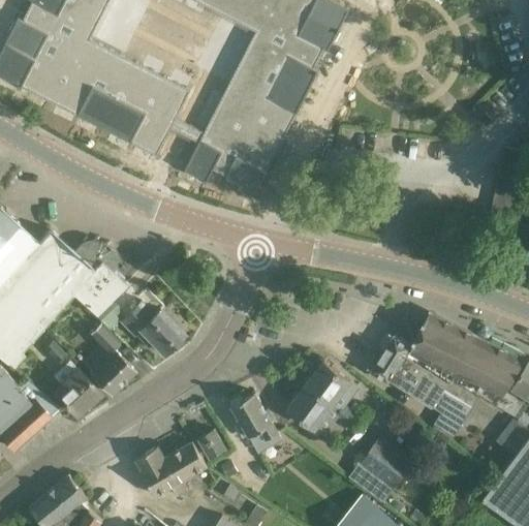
[(41,0),(5,83),(175,161),(187,134),(218,149),(205,179),(225,189),(231,177),(275,199),(358,6),(342,0),(41,0)]
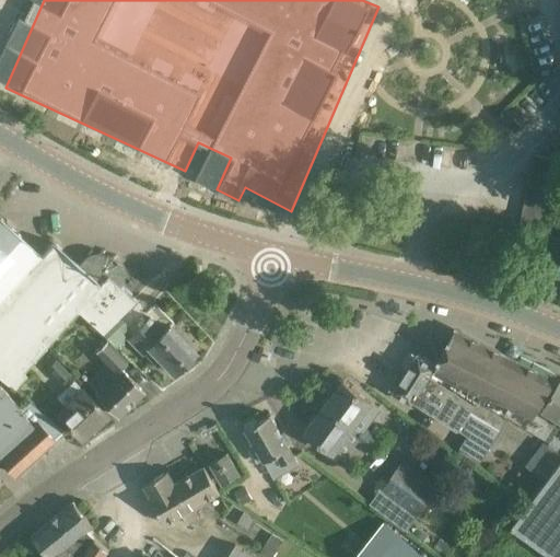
[(556,189),(558,177),(533,171),(529,184),(556,189)]
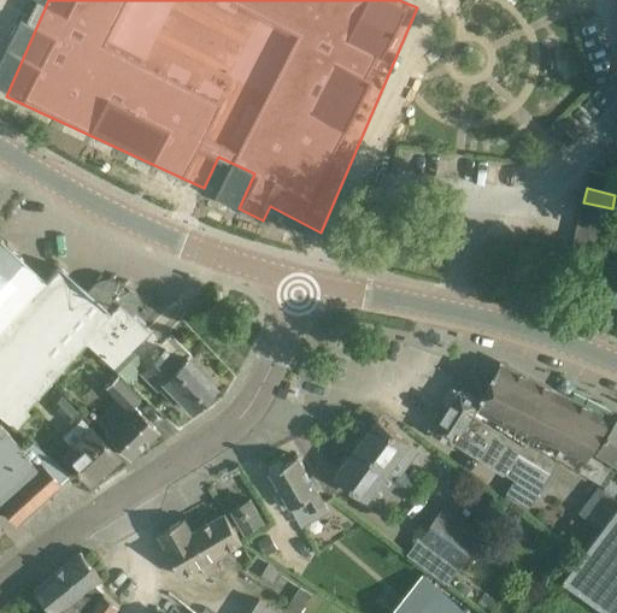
[(609,223),(612,208),(583,202),(580,217),(609,223)]
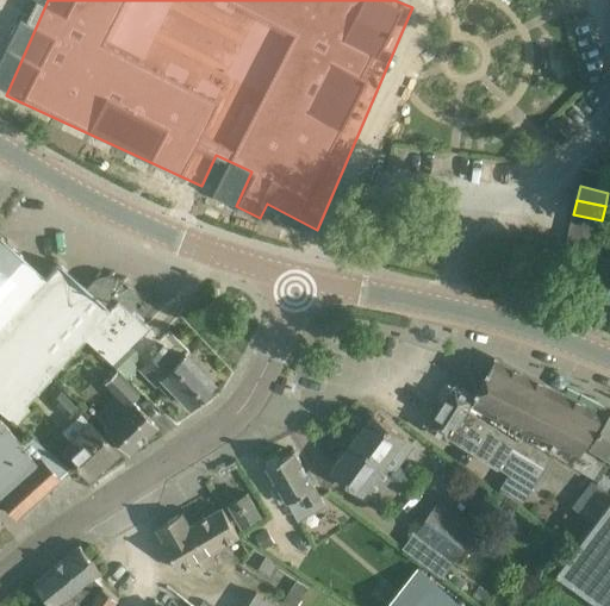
[(599,235),(602,220),(573,214),(571,227),(599,235)]
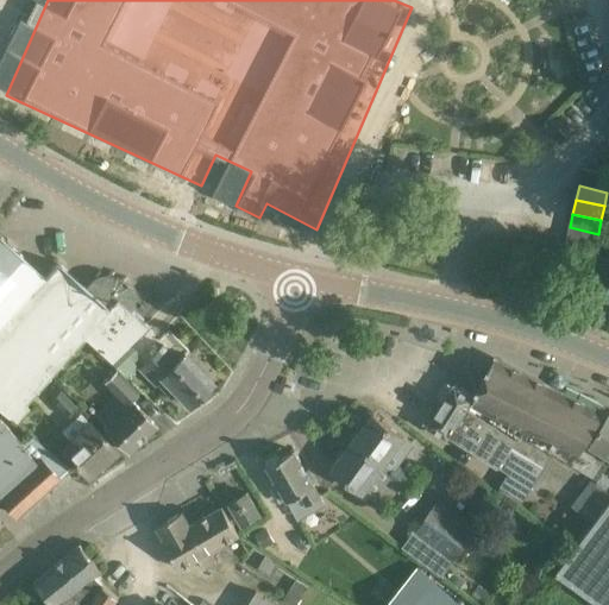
[(595,247),(598,234),(570,227),(566,241),(595,247)]
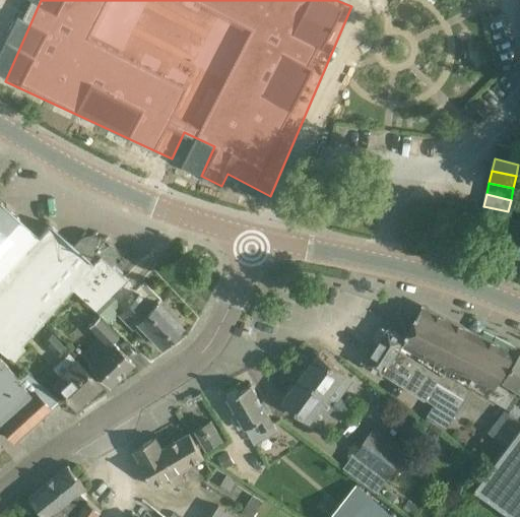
[(39,239),(0,204),(0,351),(12,363),(23,348),(21,347),(71,289),(94,310),(110,296),(125,282),(90,250),(83,258),(50,228),(39,239)]
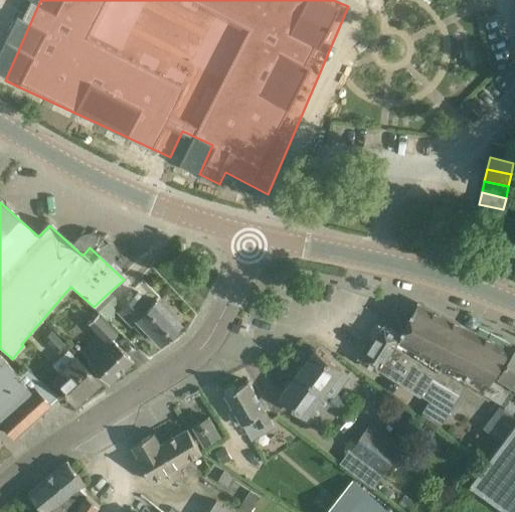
[(111,310),(119,303),(109,293),(94,307),(93,308),(107,322),(115,314),(111,310)]
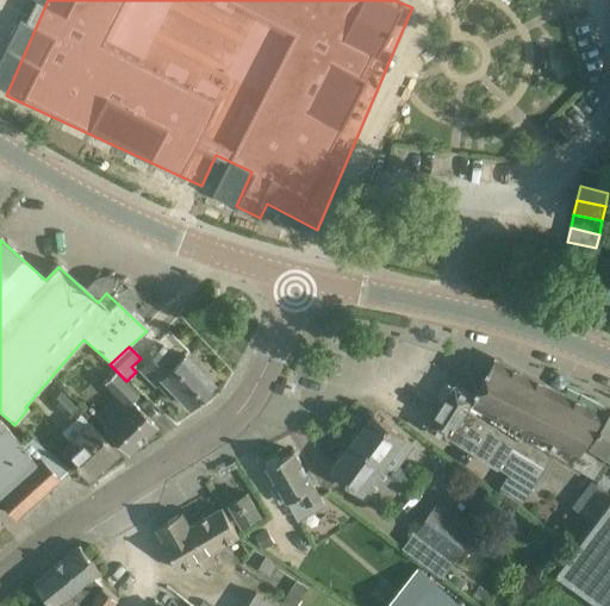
[(179,363),(163,349),(139,372),(156,388),(157,387),(168,399),(174,393),(190,408),(201,397),(205,397),(209,392),(209,389),(213,386),(185,357),(179,363)]
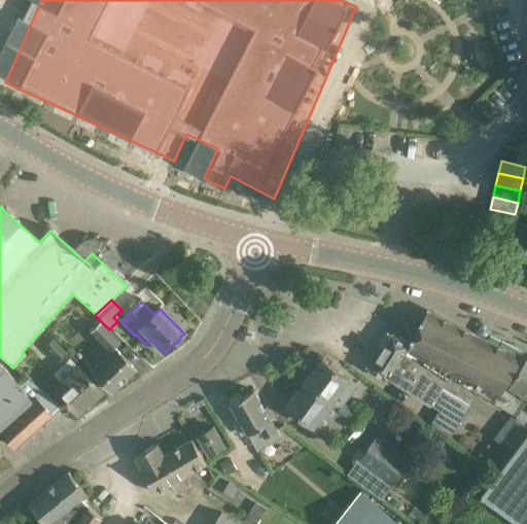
[(517,418),(526,404),(503,391),(522,360),(429,312),(412,346),(409,351),(452,375),(450,379),(495,405),(517,418)]
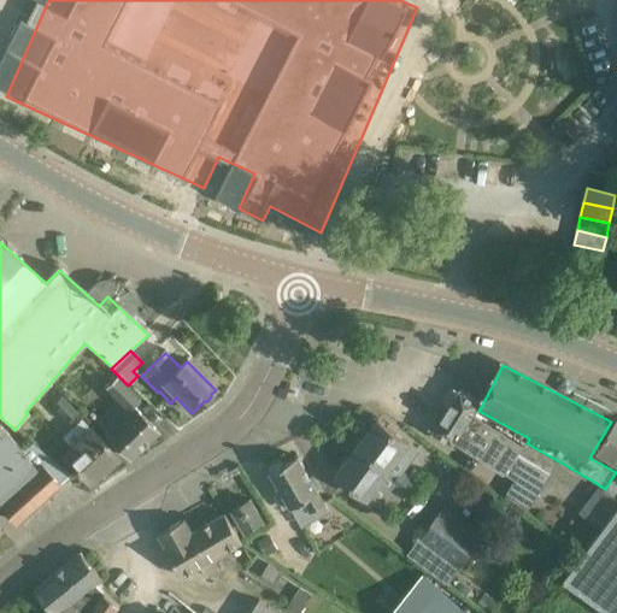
[(128,385),(111,369),(110,371),(117,378),(105,390),(117,402),(98,420),(107,430),(105,434),(131,461),(159,434),(134,407),(141,400),(128,387),(128,385)]
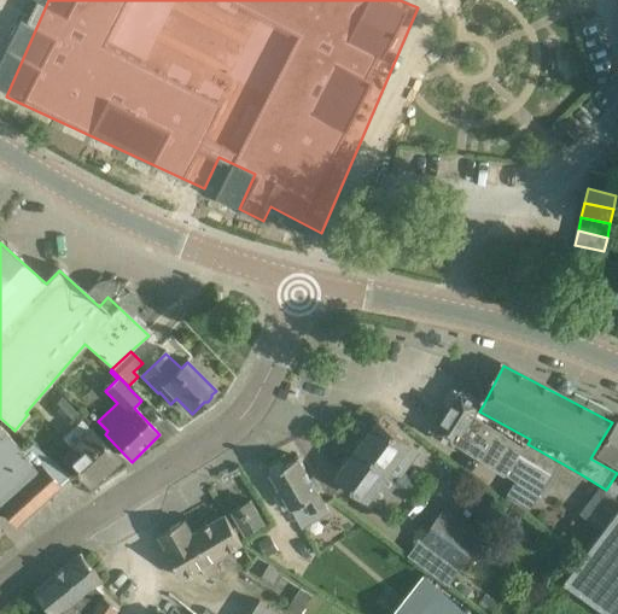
[(524,446),(476,416),(483,405),(462,391),(435,434),(456,449),(459,445),(517,483),(508,495),(531,510),(551,480),(517,457),(524,446)]
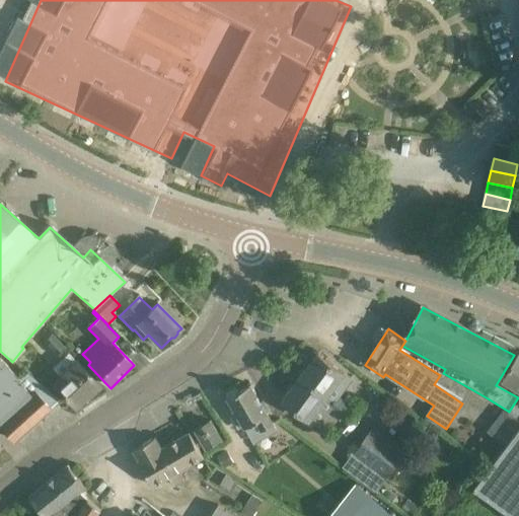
[(51,335),(42,344),(55,358),(64,349),(51,335)]
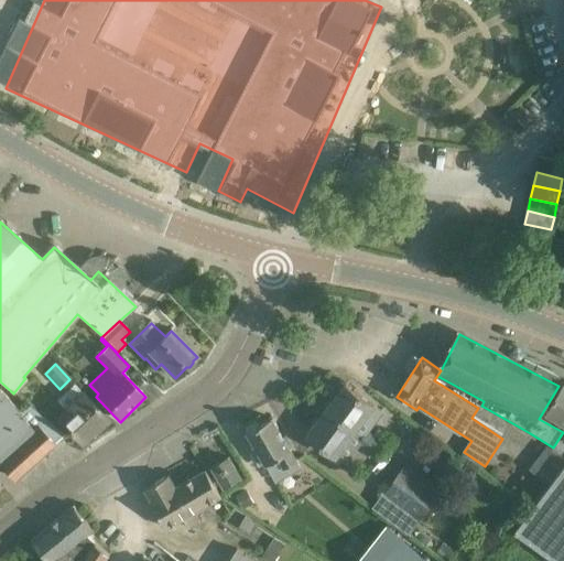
[(82,395),(74,386),(55,403),(63,411),(57,418),(82,443),(93,433),(95,434),(105,425),(104,423),(107,420),(83,394),(82,395)]
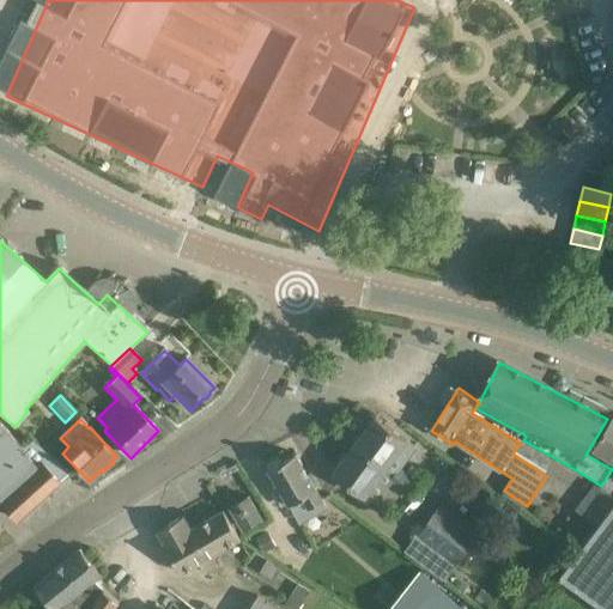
[(395,475),(419,493),(424,487),(401,470),(417,450),(376,420),(356,446),(387,469),(395,475)]
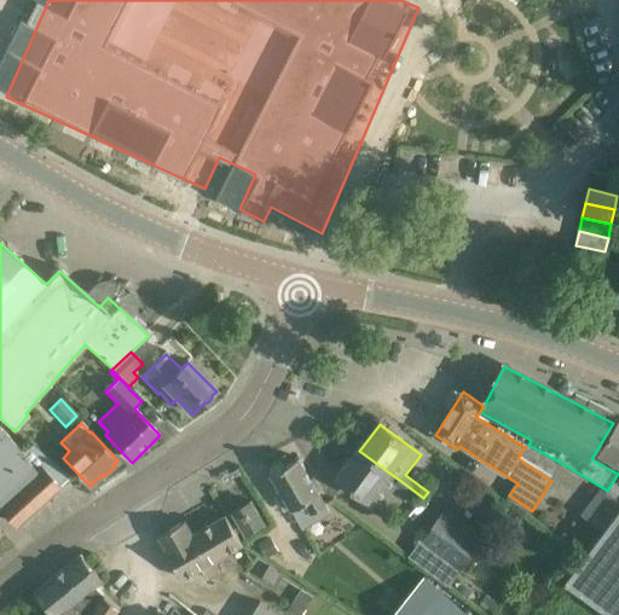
[(618,424),(601,456),(618,466),(618,424)]
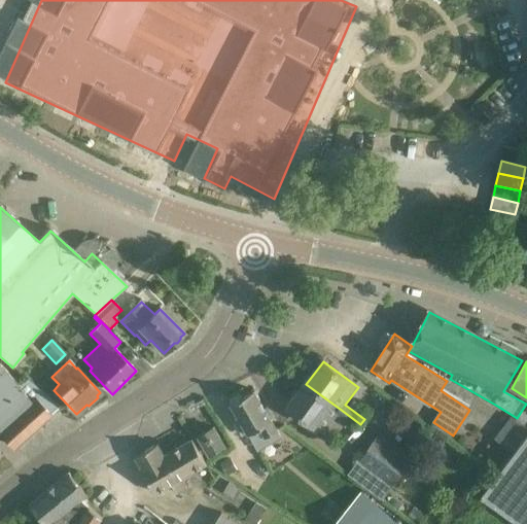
[(20,386),(0,364),(0,432),(13,448),(49,414),(50,415),(60,407),(58,405),(27,380),(20,386)]
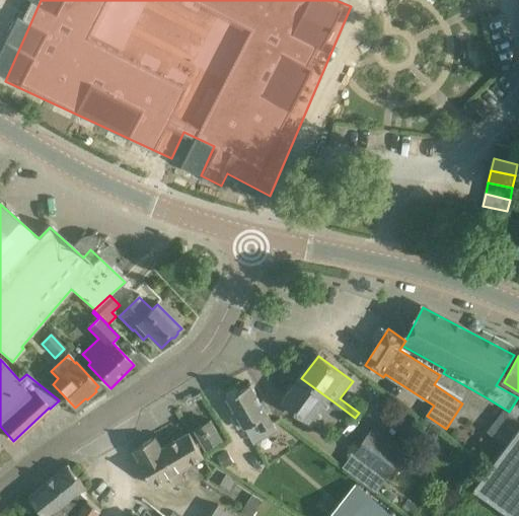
[(309,422),(327,397),(301,378),(284,402),(309,422)]
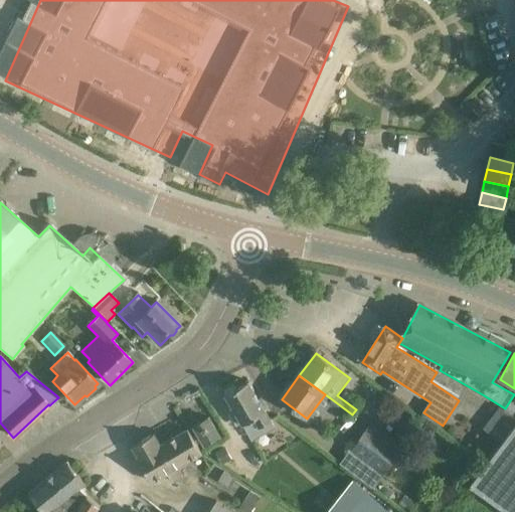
[(241,424),(242,427),(252,443),(275,431),(271,423),(264,410),(266,409),(261,399),(259,400),(249,383),(242,387),(241,386),(234,390),(235,391),(226,396),(234,412),(229,415),(236,428),(241,424)]
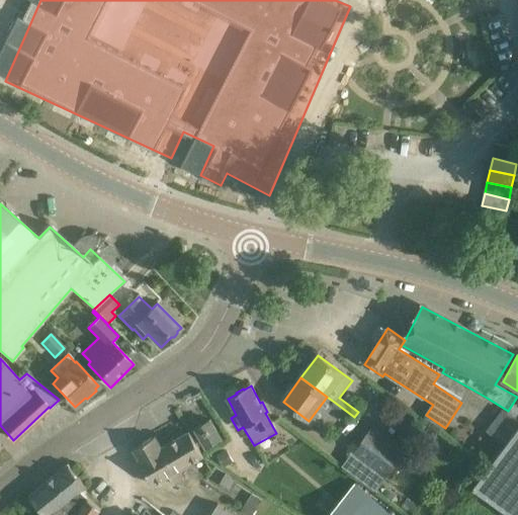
[(334,402),(333,402),(327,411),(347,426),(354,417),(334,402)]
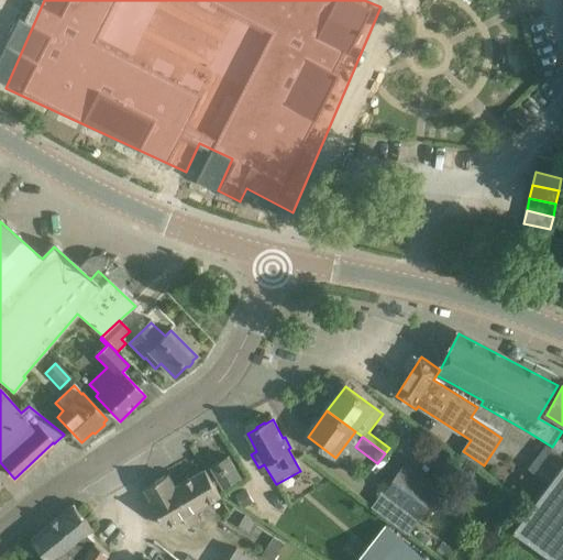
[(548,486),(562,467),(562,460),(545,448),(529,471),(548,486)]
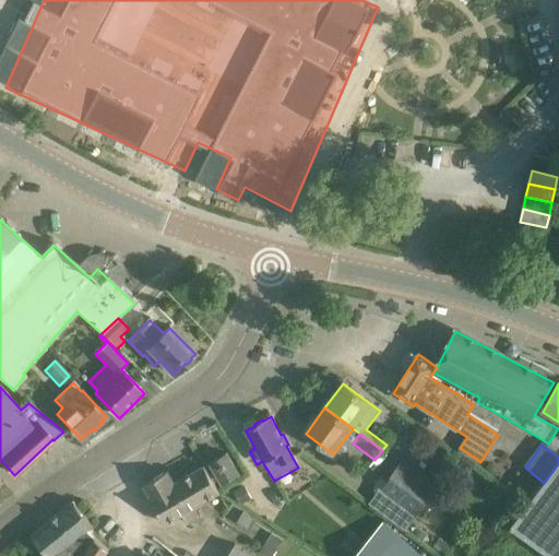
[(238,475),(227,456),(211,464),(223,485),(238,475)]
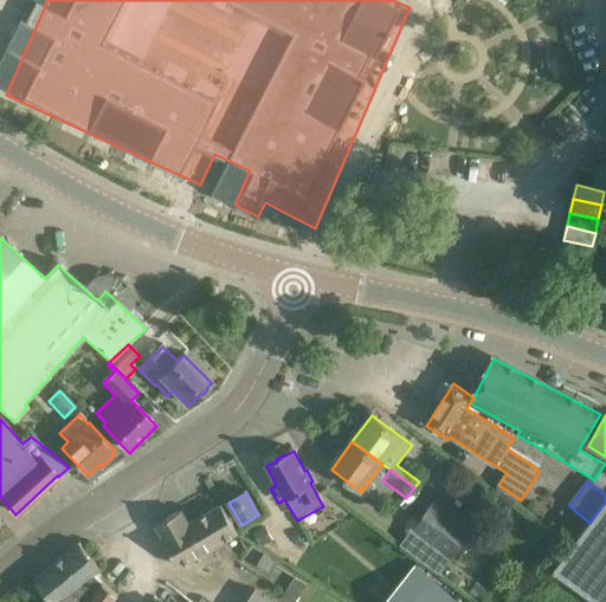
[(413,529),(452,557),(471,530),(433,503),(432,502),(413,529)]
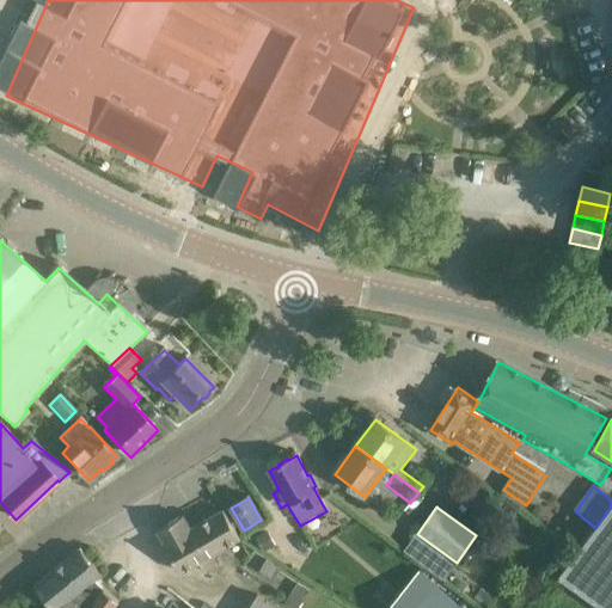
[(611,607),(611,507),(595,528),(558,577),(600,607),(611,607)]
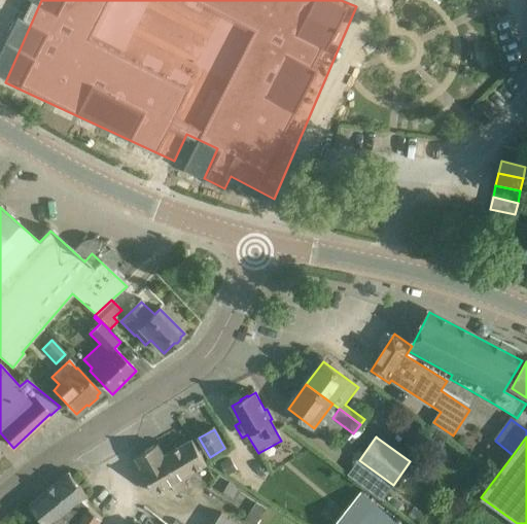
[(160,447),(137,459),(156,495),(172,486),(176,495),(187,489),(182,481),(184,480),(186,482),(194,478),(192,475),(207,466),(194,442),(165,457),(160,447)]
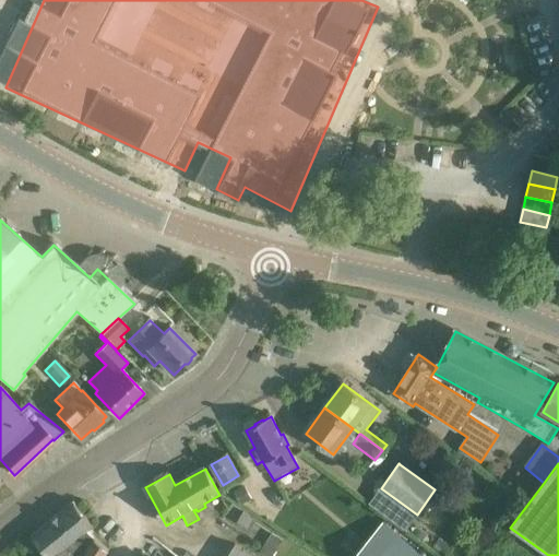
[(245,488),(235,494),(241,505),(251,499),(245,488)]
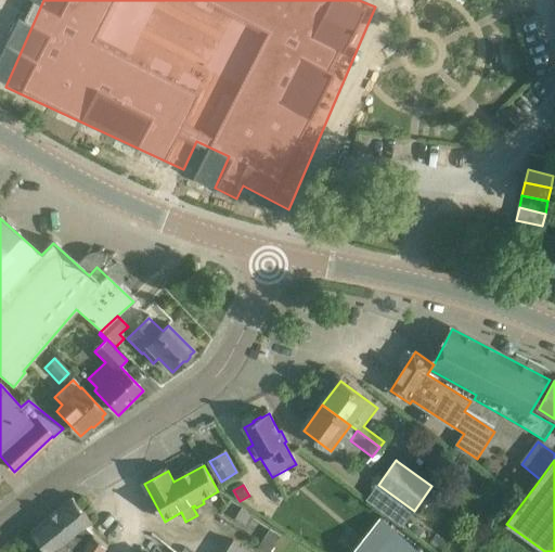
[(106,551),(108,549),(86,528),(91,524),(73,500),(33,533),(49,551),(106,551)]
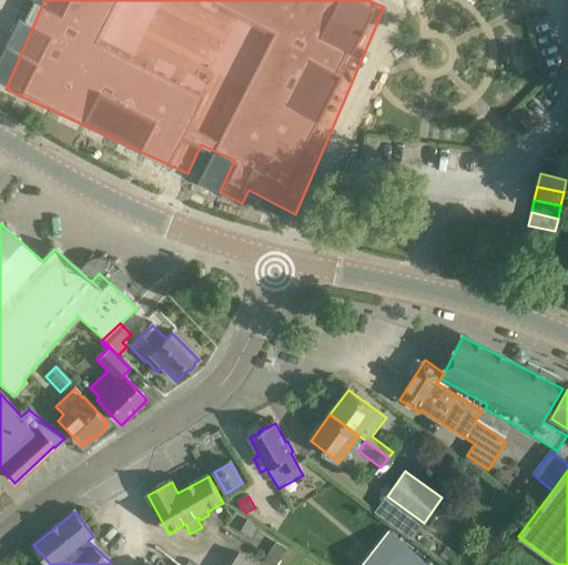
[(247,521),(240,533),(254,542),(262,530),(247,521)]
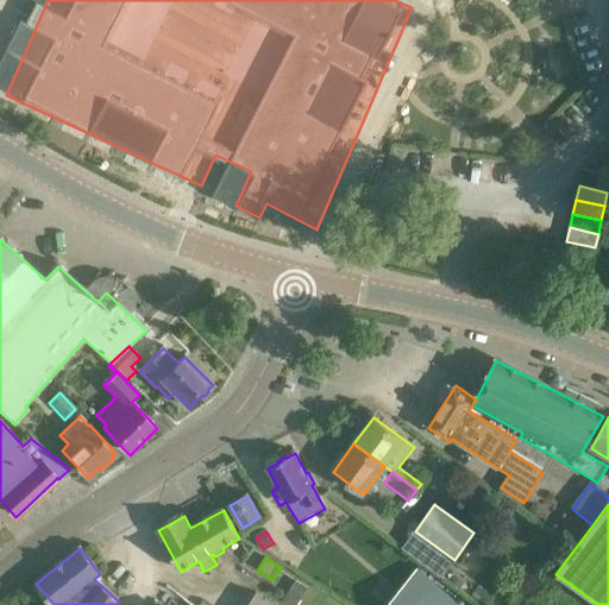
[(418,569),(389,604),(459,604),(419,569),(418,569)]
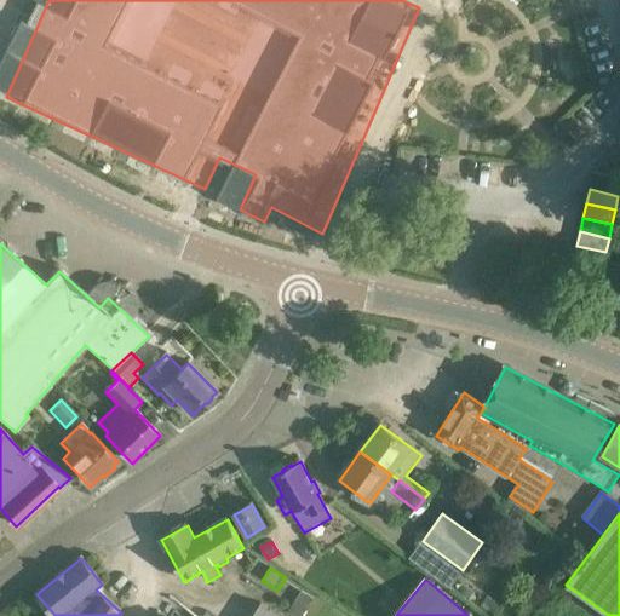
[(300,593),(287,614),(290,615),(302,615),(313,600),(305,596),(305,597),(300,593)]
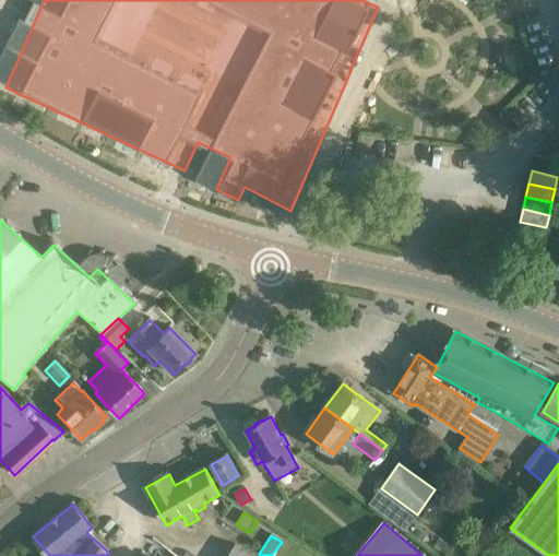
[(249,555),(234,546),(227,555),(249,555)]
